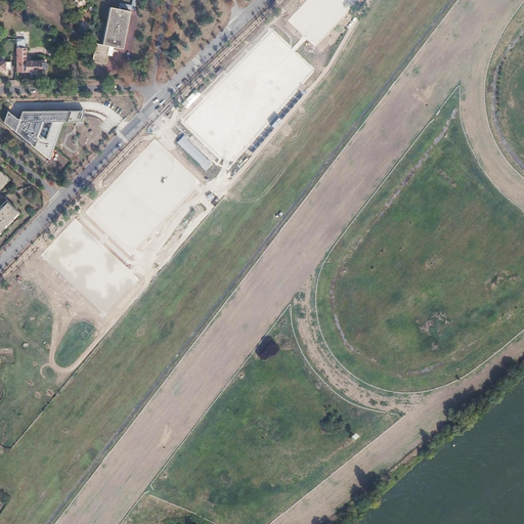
[(49,0),(25,0),(49,41),(68,30),(49,0)]
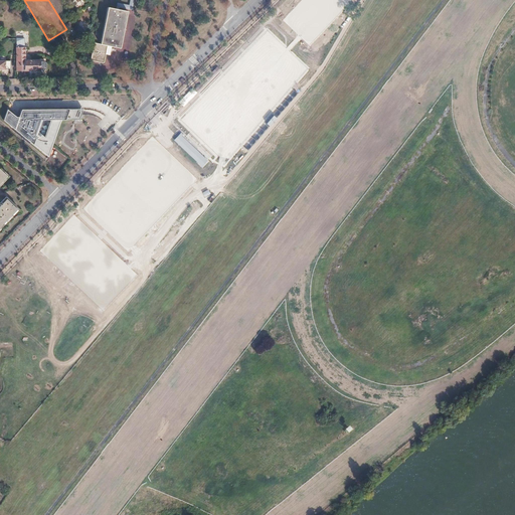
[(128,0),(128,5),(117,3),(116,9),(108,8),(100,44),(94,43),(91,60),(104,63),(106,55),(110,55),(112,47),(120,48),(127,11),(121,10),(122,8),(132,10),(133,0),(128,0)]
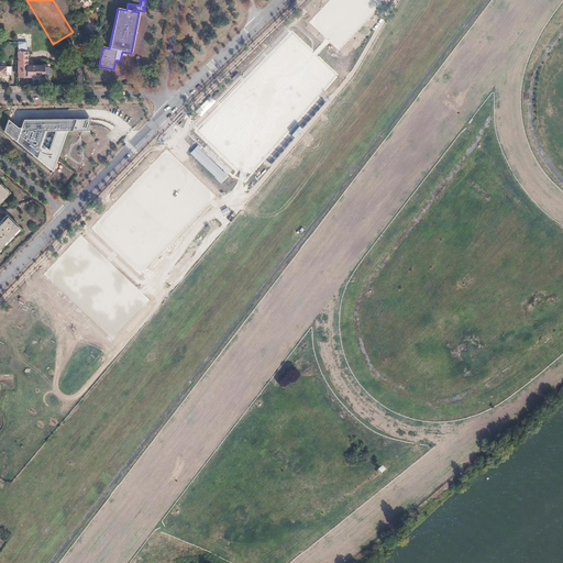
[(85,26),(79,32),(87,40),(92,34),(85,26)]
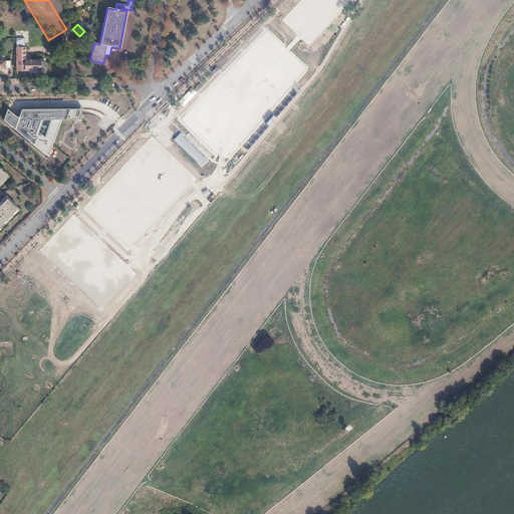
[(25,38),(17,38),(17,39),(17,70),(40,70),(40,60),(26,60),(26,47),(25,47),(25,38)]
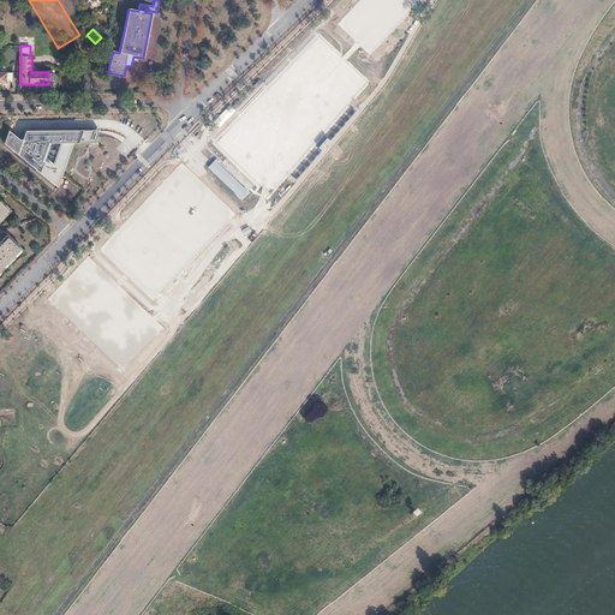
[(0,82),(13,83),(13,72),(0,72),(0,82)]
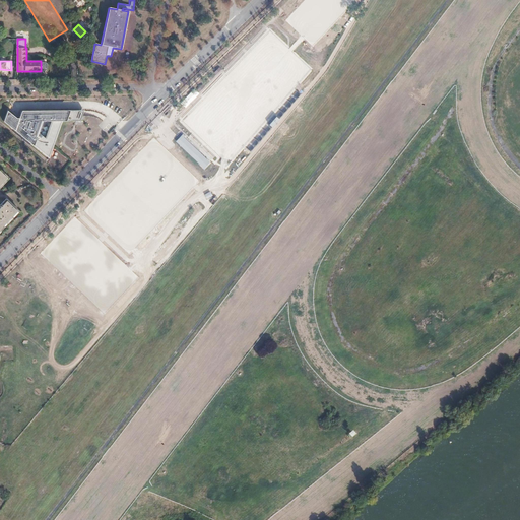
[(8,110),(4,121),(50,157),(62,120),(81,120),(85,109),(22,110),(19,119),(18,119),(8,110)]
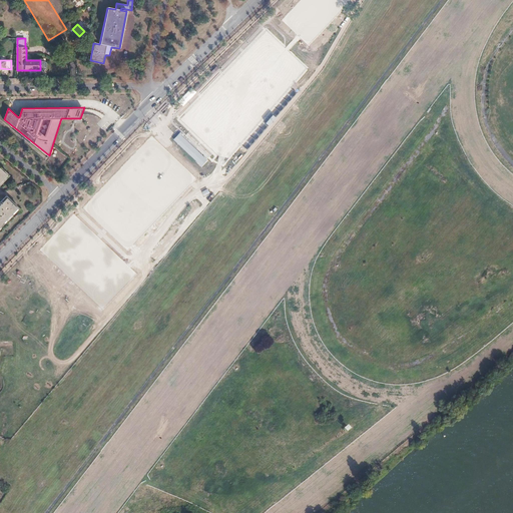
[(153,115),(146,124),(150,127),(153,122),(156,124),(160,120),(153,115)]
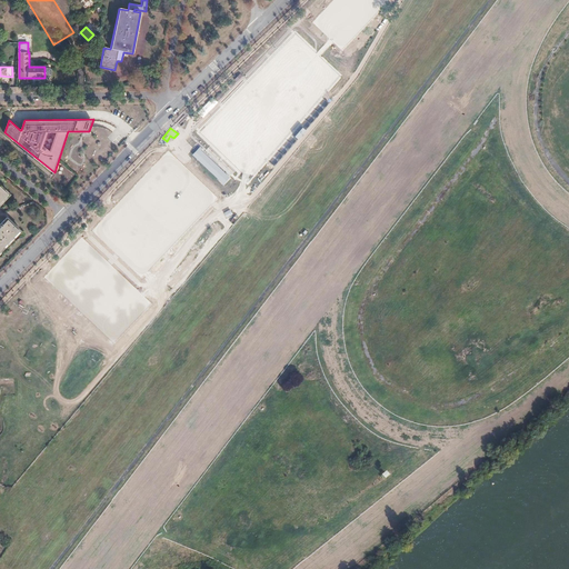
[(112,142),(120,135),(115,130),(108,138),(112,142)]
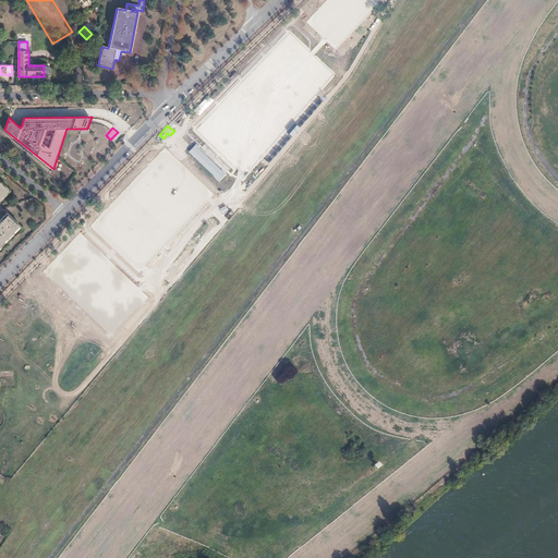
[(104,143),(96,154),(100,156),(107,146),(104,143)]
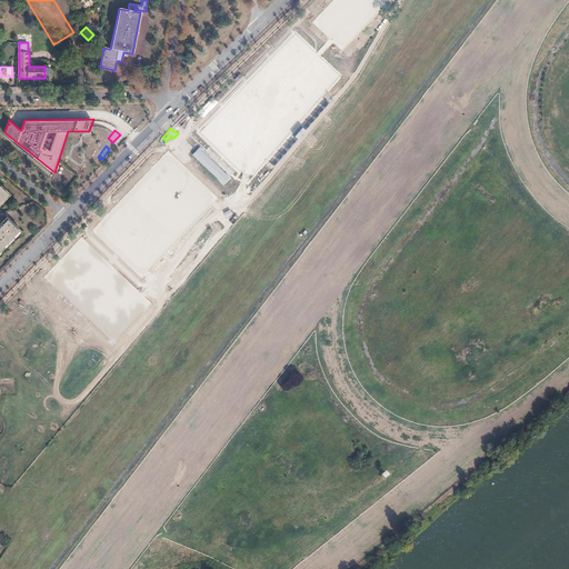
[(199,146),(192,153),(223,183),(231,176),(199,146)]
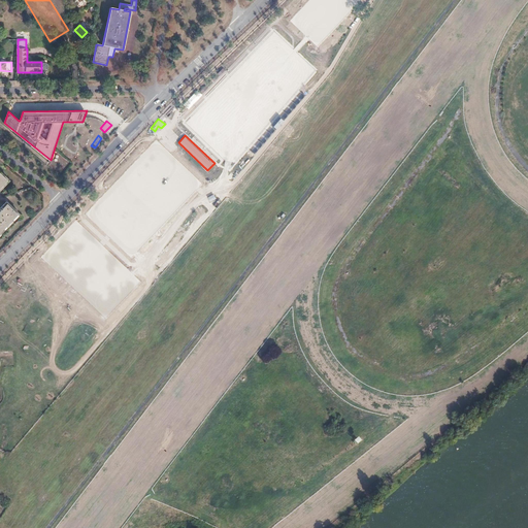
[(6,202),(0,208),(0,231),(18,213),(6,202)]
